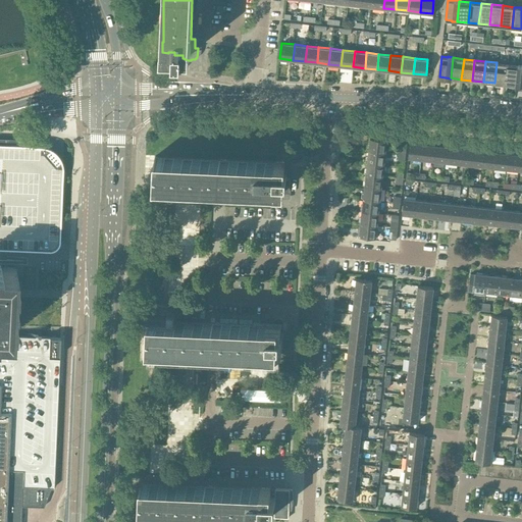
[(508,63),(497,62),(494,83),(505,84),(508,63)]
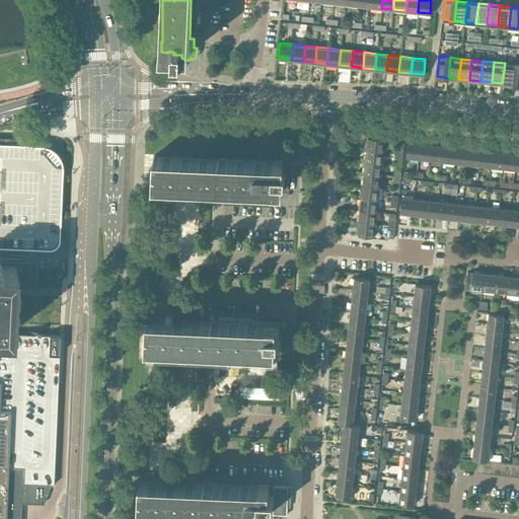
[(515,65),(505,63),(502,83),(513,85),(515,65)]
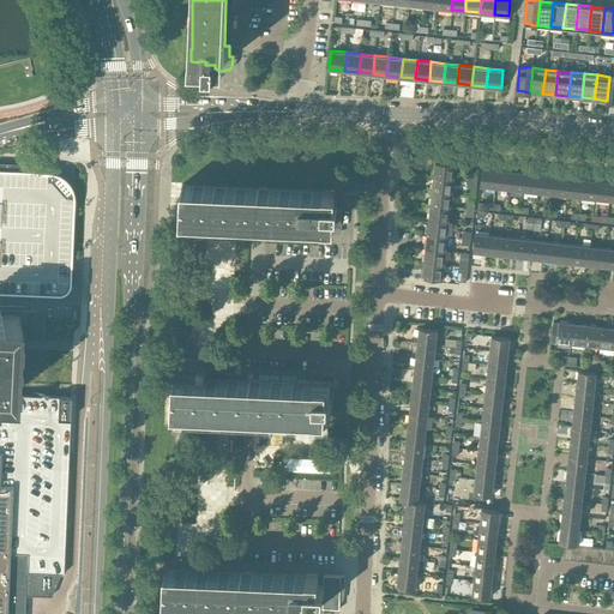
[(433,176),(453,179),(455,164),(435,162),(433,176)]
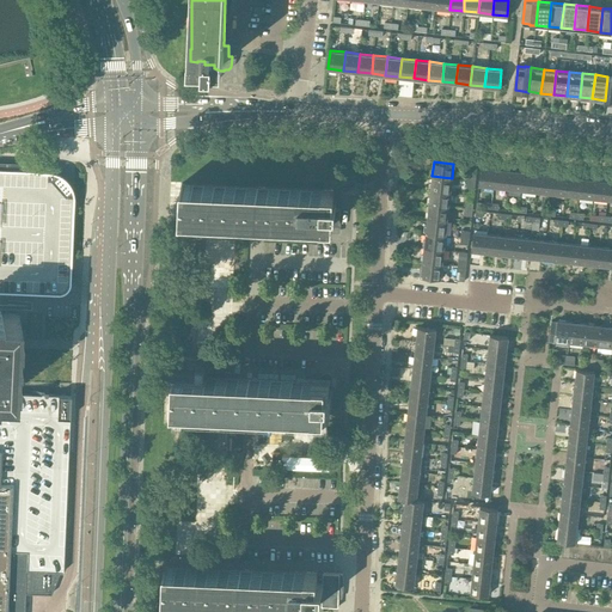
[(494,187),(495,167),(481,166),(478,184),(494,187)]
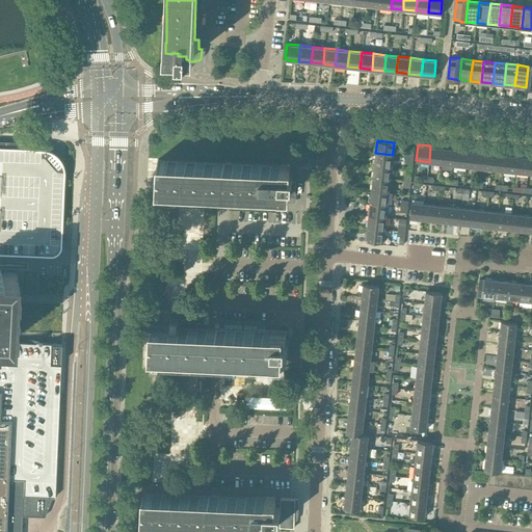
[(429,162),(441,163),(443,148),(430,145),(429,162)]
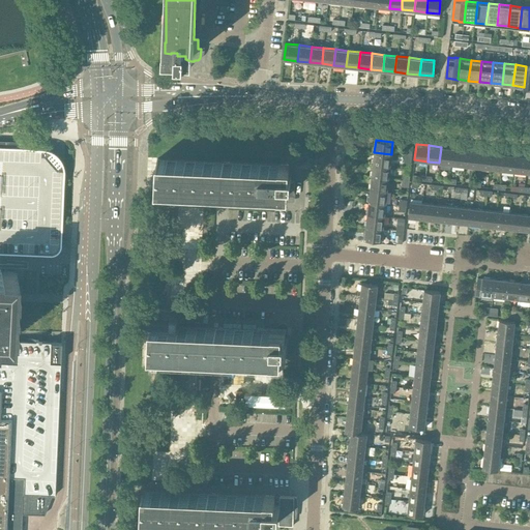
[(0,529),(21,529),(22,512),(45,514),(52,495),(54,495),(61,342),(12,340),(0,339),(0,252),(3,253),(28,254),(40,254),(50,254),(52,254),(54,254),(55,253),(57,252),(57,251),(58,251),(59,249),(60,247),(60,246),(60,245),(61,236),(61,228),(61,211),(63,166),(62,163),(61,159),(59,157),(58,156),(58,155),(56,153),(52,151),(50,149),(48,149),(46,148),(43,148),(42,148),(40,148),(38,148),(36,147),(33,147),(28,147),(26,147),(20,147),(10,146),(7,146),(4,146),(1,146),(0,146),(0,529)]
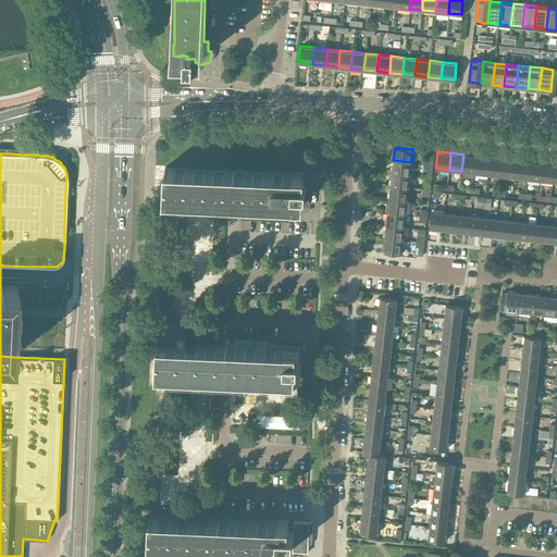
[(461,171),(474,172),(477,156),(463,155),(461,171)]
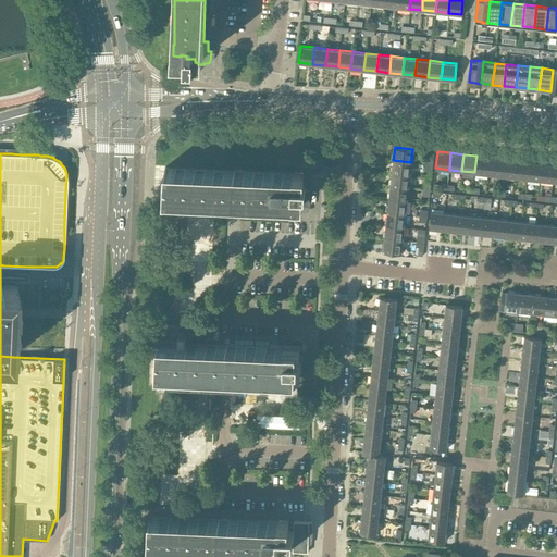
[(474,172),(487,174),(490,157),(477,156),(474,172)]
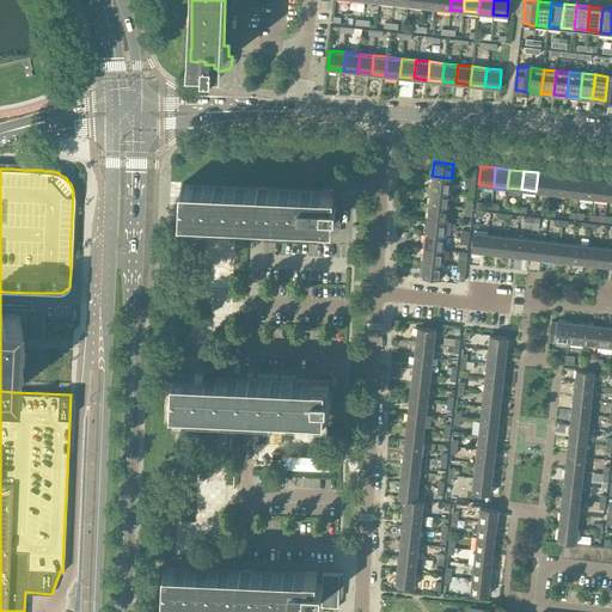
[(536,191),(550,193),(552,175),(538,172),(536,191)]
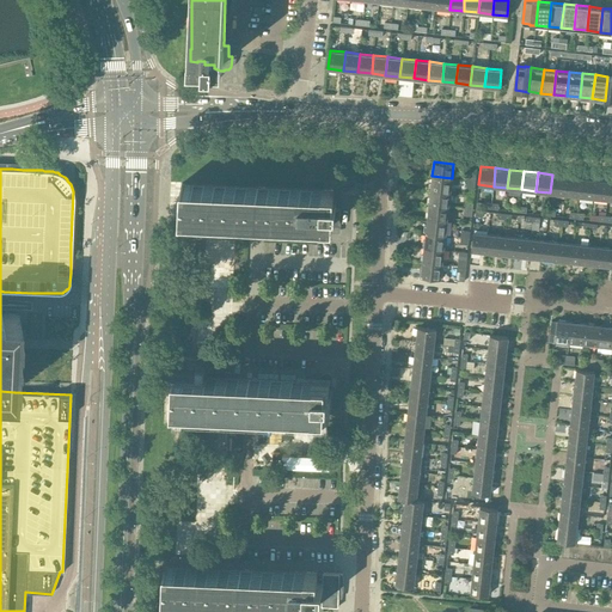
[(550,193),(564,194),(567,176),(552,175),(550,193)]
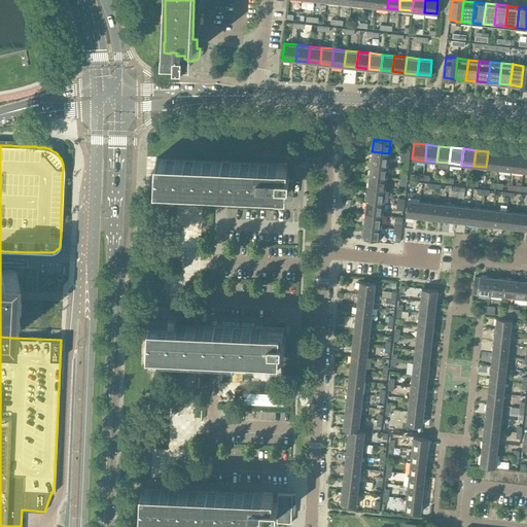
[(372,151),(371,164),(387,166),(389,153),(372,151)]
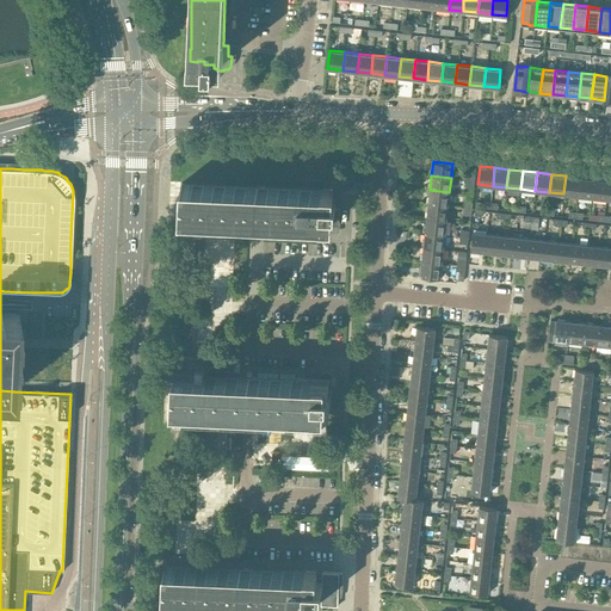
[(563,193),(578,196),(580,177),(566,176),(563,193)]
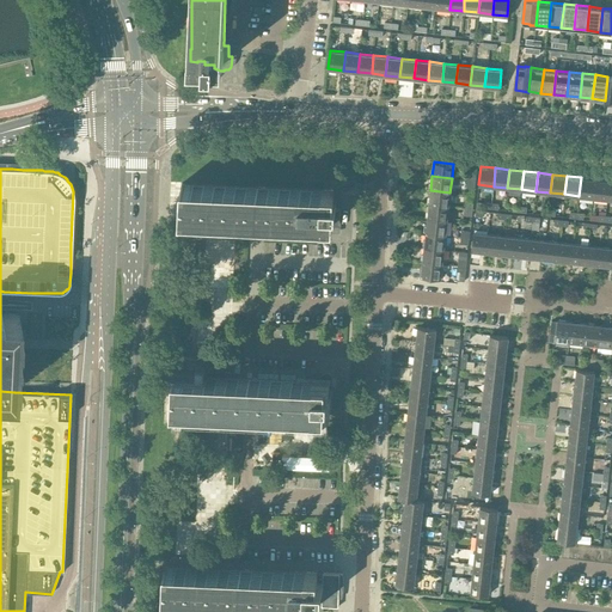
[(579,196),(593,197),(595,179),(581,177),(579,196)]
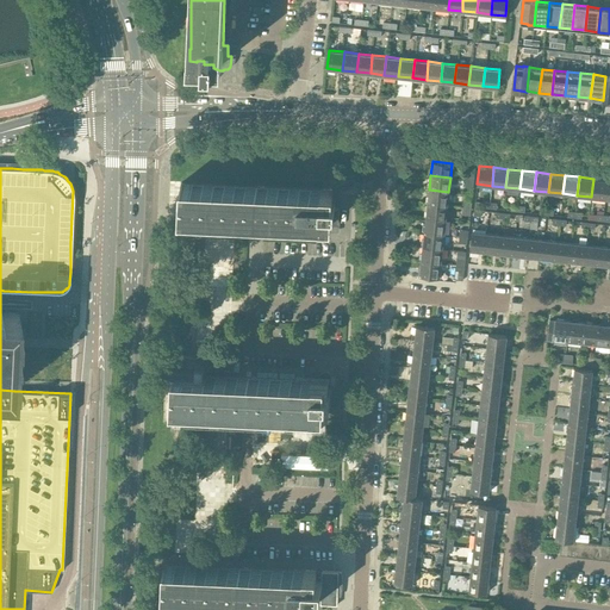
[(591,197),(605,198),(607,180),(593,179),(591,197)]
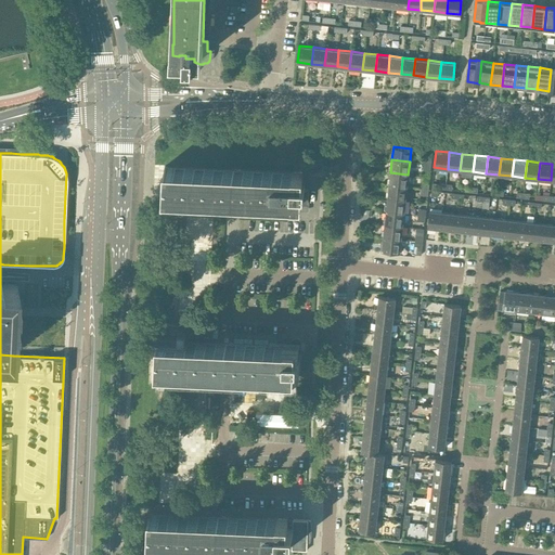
[(291,202),(295,203),(295,209),(308,209),(308,202),(309,189),(304,189),(305,180),(302,180),(302,171),(165,166),(163,196),(165,196),(287,202),(291,202)]
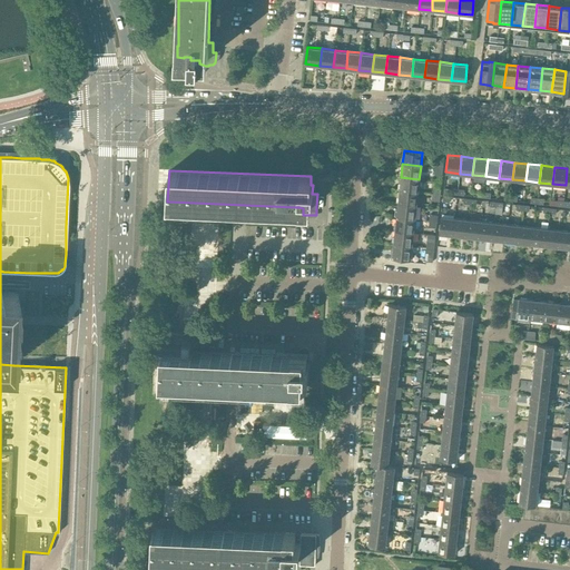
[(401,177),(399,190),(418,193),(419,179),(401,177)]
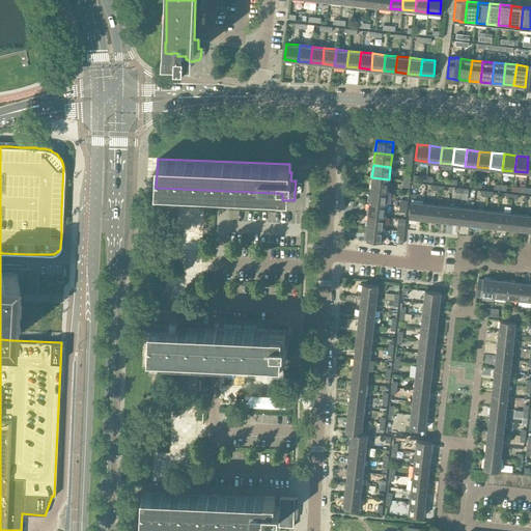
[(371,177),(370,190),(388,192),(389,179),(371,177)]
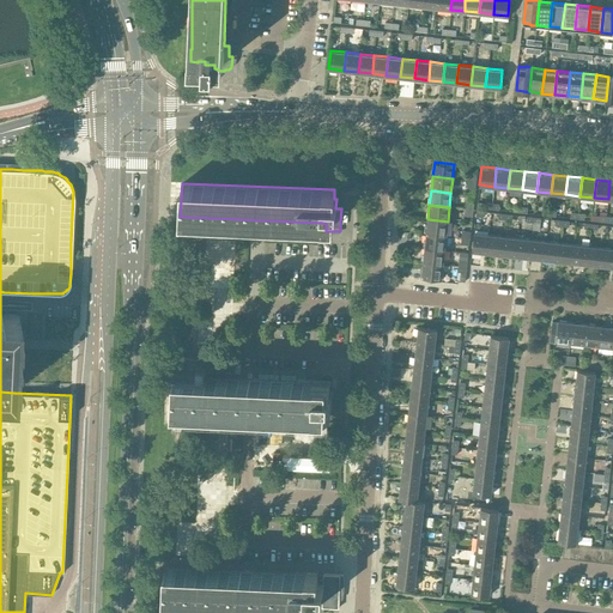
[(428,219),(426,234),(445,235),(448,222),(428,219)]
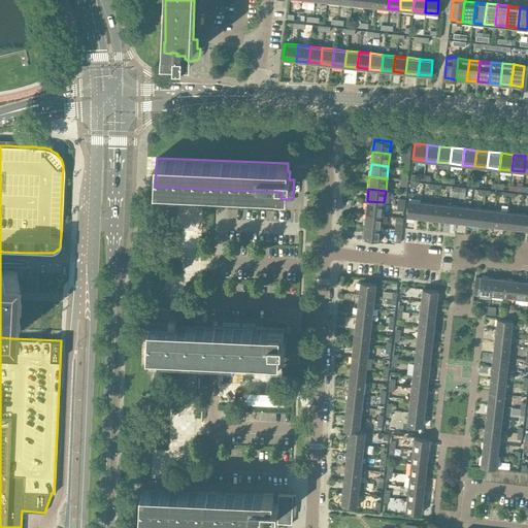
[(419,218),(421,201),(408,200),(406,216),(419,218)]
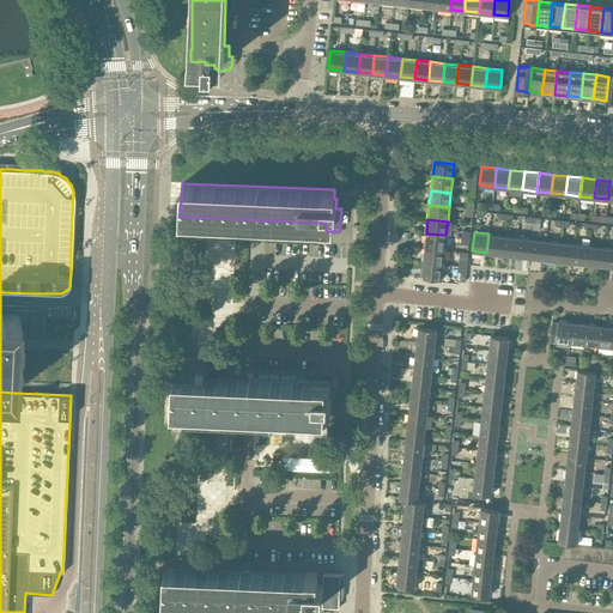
[(426,234),(424,248),(444,249),(445,235),(426,234)]
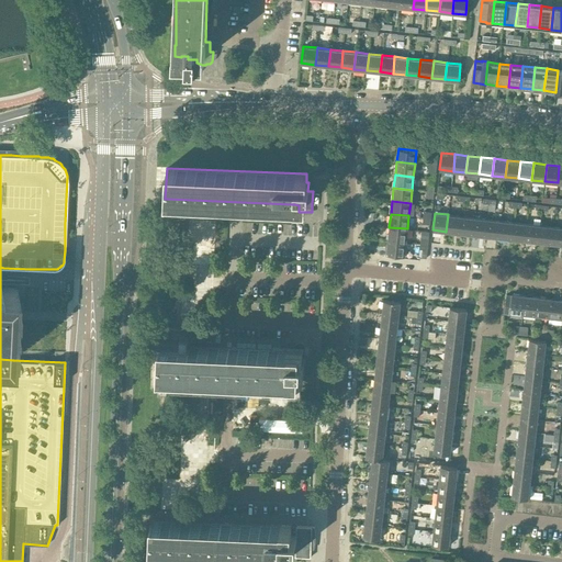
[(461,216),(448,214),(446,232),(459,233),(461,216)]
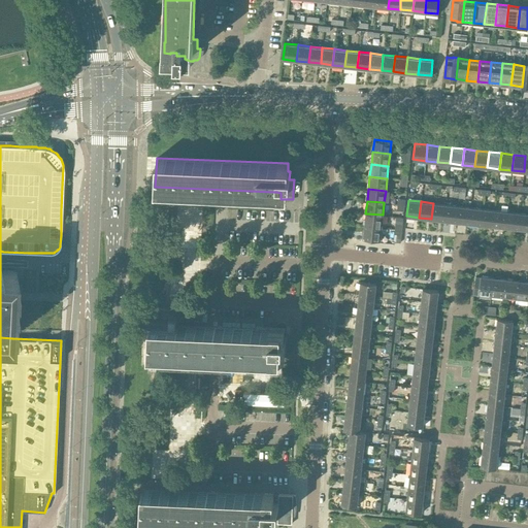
[(446,204),(433,203),(431,219),(443,220),(446,204)]
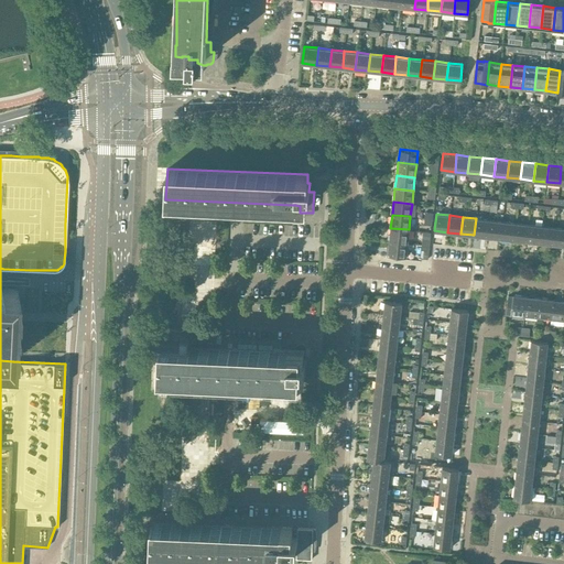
[(489,219),(476,218),(474,235),(487,237),(489,219)]
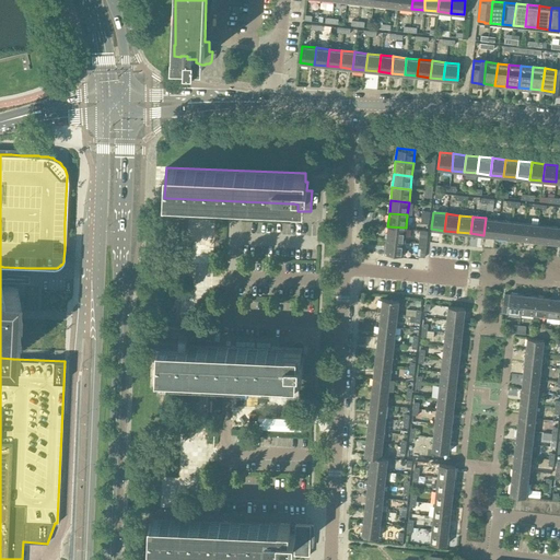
[(499,220),(486,218),(483,235),(497,236),(499,220)]
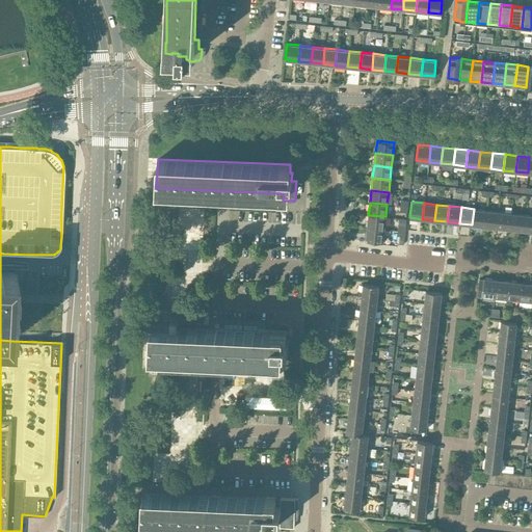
[(486,210),(474,209),(472,224),(484,225),(486,210)]
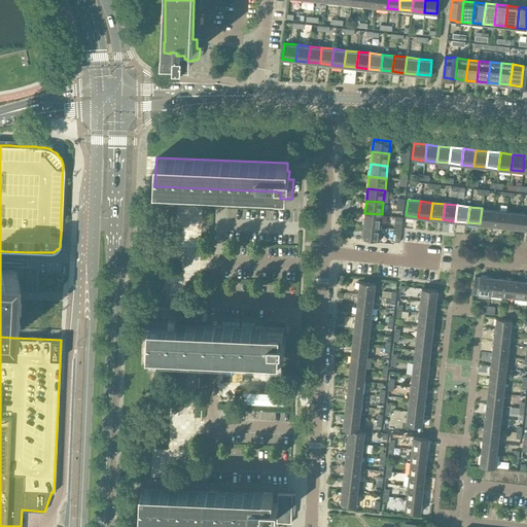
[(494,209),(482,208),(480,223),(492,225),(494,209)]
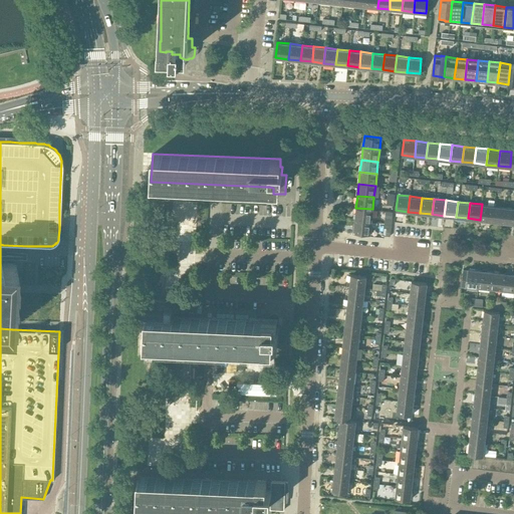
[(494,206),(482,204),(480,220),(492,221),(494,206)]
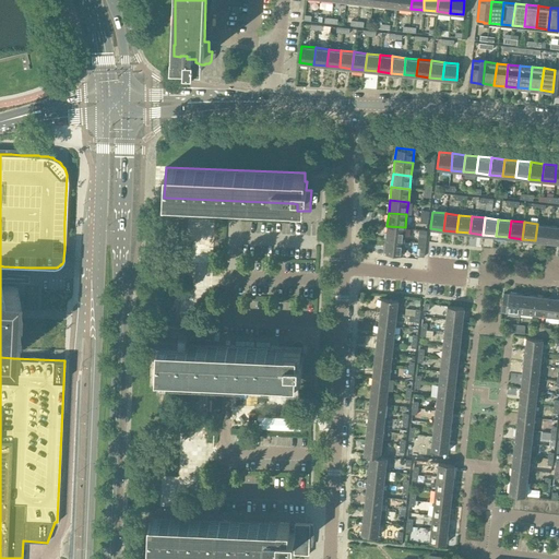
[(549,225),(537,224),(535,240),(548,241),(549,225)]
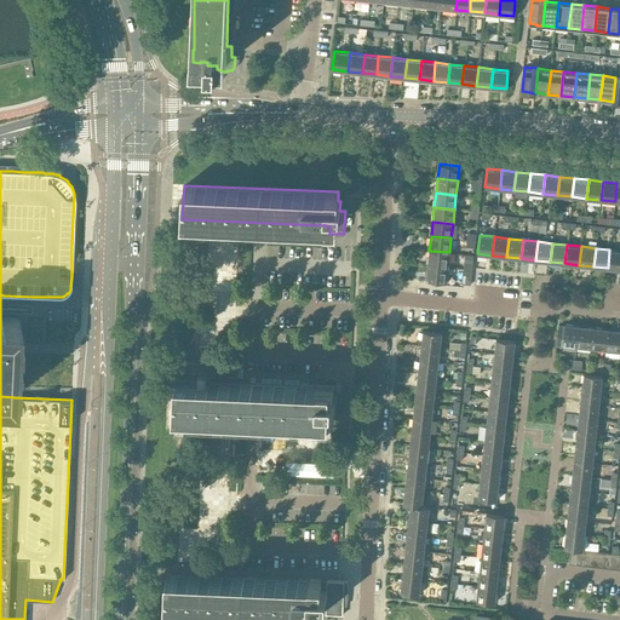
[(619,251),(609,250),(608,268),(619,269),(619,251)]
